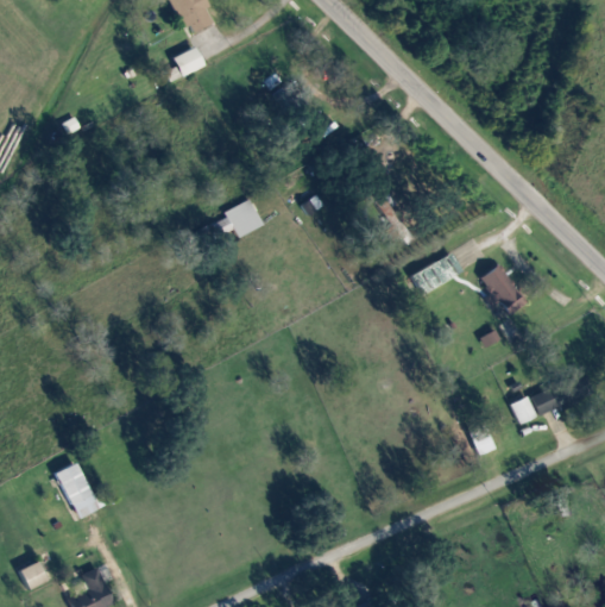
[(216,22),(206,0),(172,0),(189,35),(216,22)]
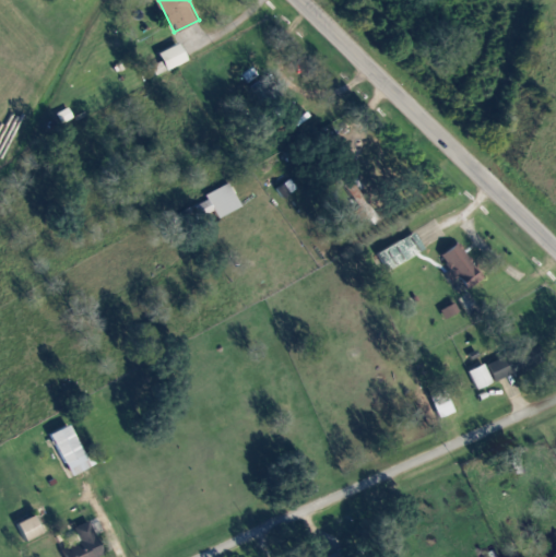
[(161,52),(168,70),(190,60),(181,43),(161,52)]
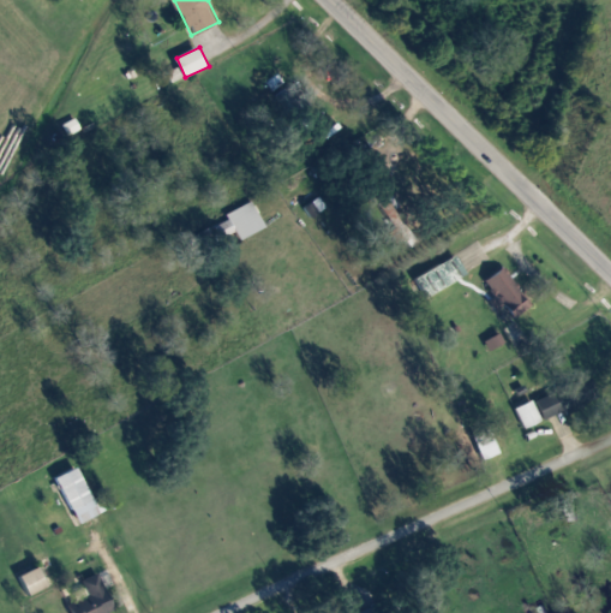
[(81,130),(77,118),(64,123),(66,134),(81,130)]
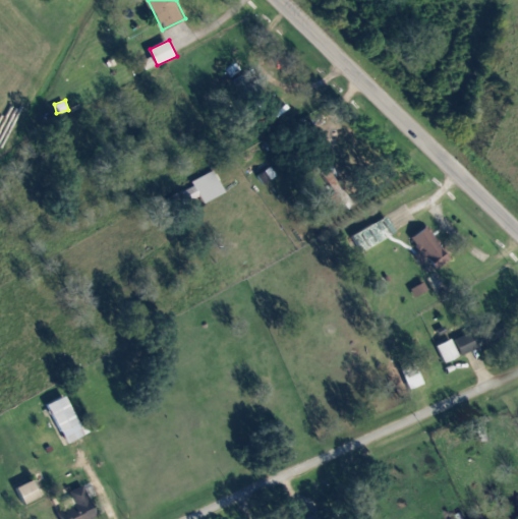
[(205,203),(226,192),(215,170),(191,180),(194,186),(179,192),(184,204),(200,195),(205,203)]
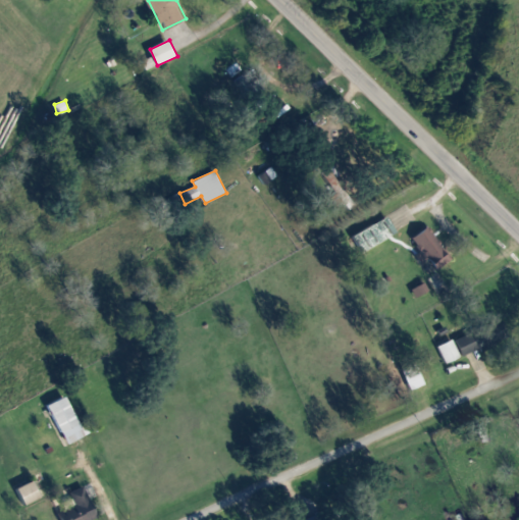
[(362,251),(398,234),(390,216),(354,235),(362,251)]
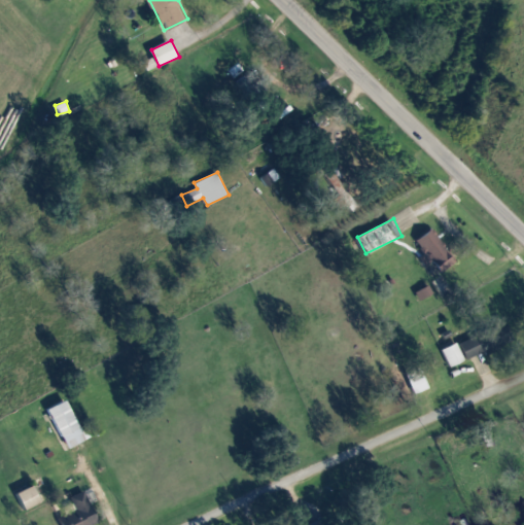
[(434,260),(442,272),(455,263),(434,229),(417,240),(425,254),(420,257),(426,266),(434,260)]
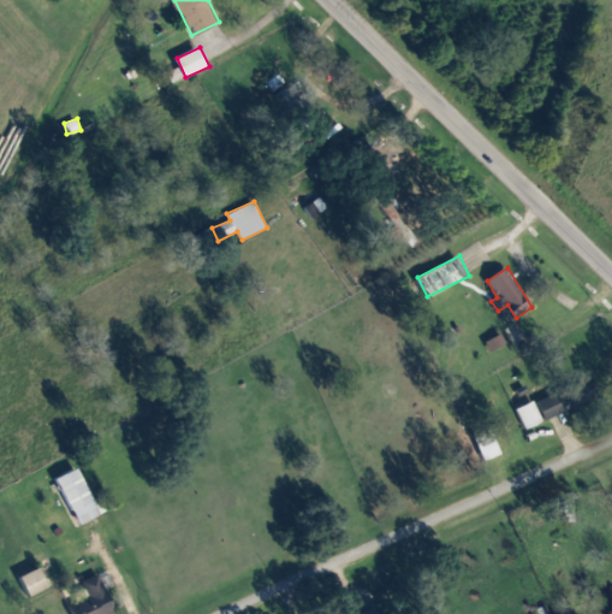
[(538,399),(544,417),(569,409),(566,397),(569,397),(566,390),(538,399)]
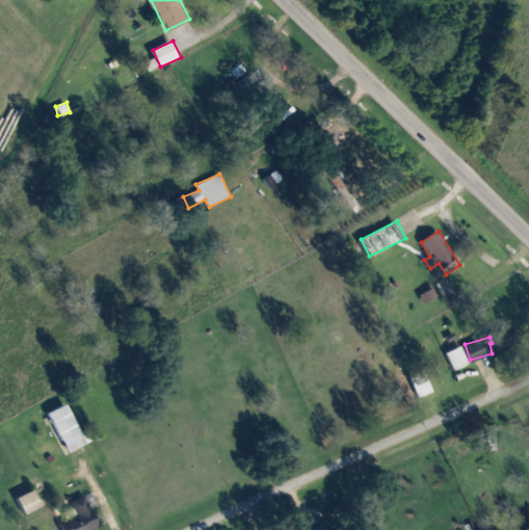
[(446,352),(454,370),(470,363),(461,345),(446,352)]
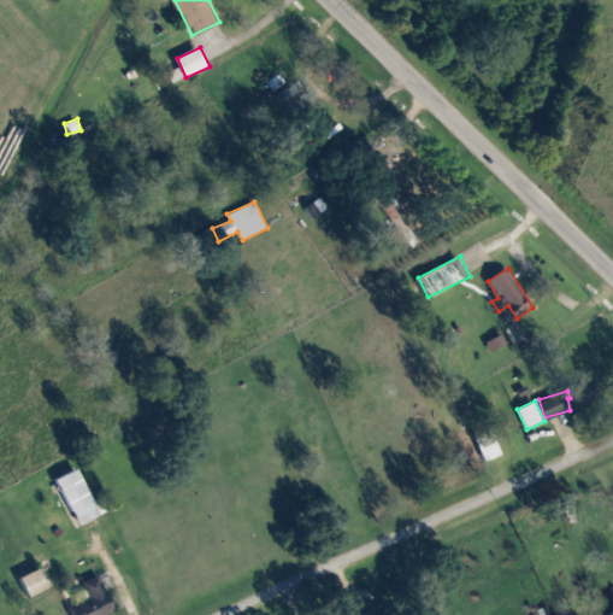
[(502,454),(495,434),(477,440),(485,461),(502,454)]
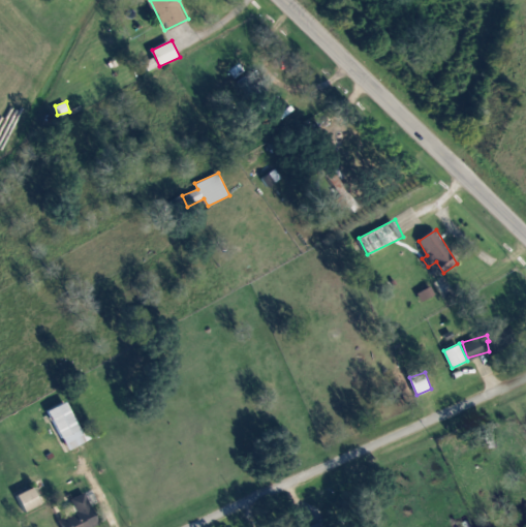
[(87,440),(68,401),(50,409),(68,450),(87,440)]
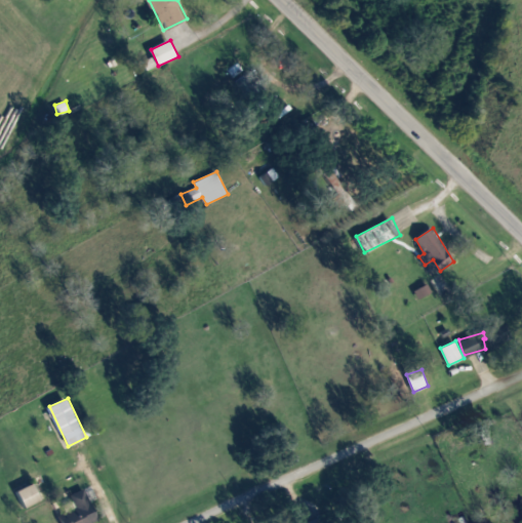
[(59,514),(62,522),(95,522),(96,522),(89,503),(59,514)]
